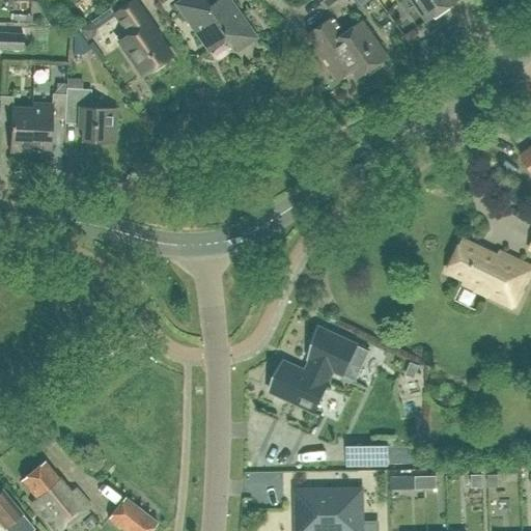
[(234,52),(254,37),(227,0),(215,0),(206,6),(202,0),(180,0),(174,5),(206,51),(225,38),(234,52)]
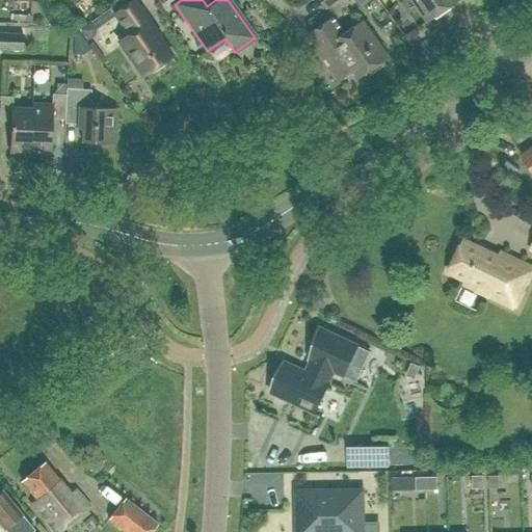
[(320,0),(327,9),(339,0),(320,0)]
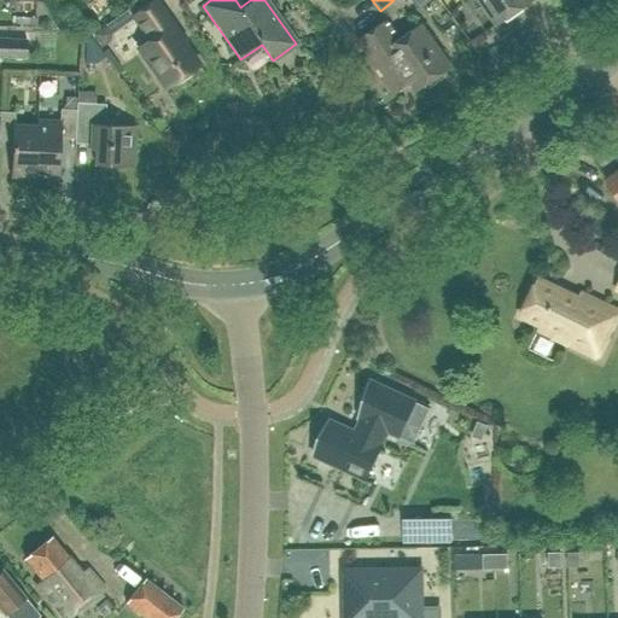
[(481,0),(497,24),(534,0),(532,0),(481,0)]
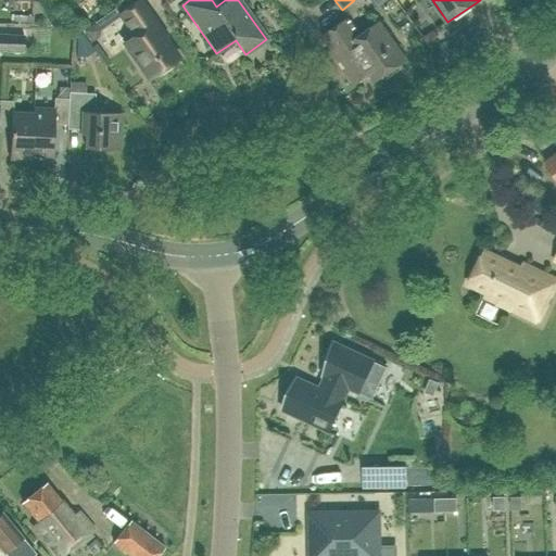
[(148,79),(177,59),(159,32),(160,30),(139,1),(119,15),(134,36),(123,43),(148,79)]
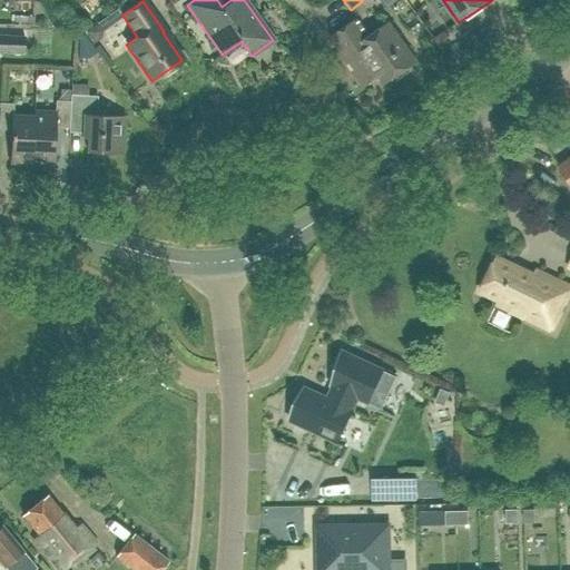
[(92,41),(109,31),(101,20),(92,26),(95,28),(87,33),(92,41)]
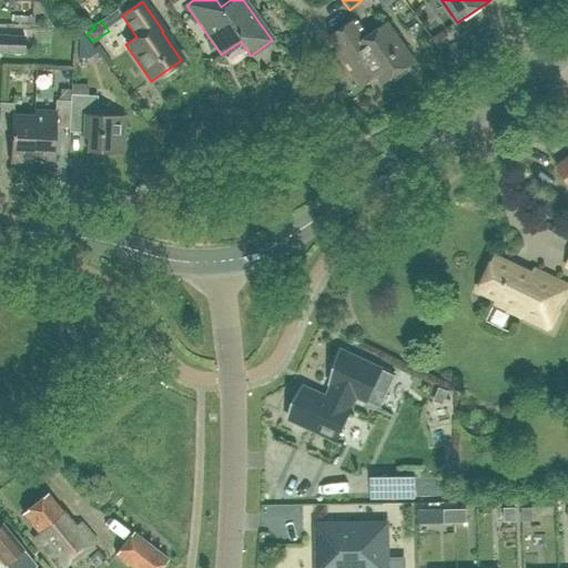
[(363,87),(378,75),(384,84),(416,61),(388,23),(365,40),(353,21),(330,38),(347,63),(363,87)]
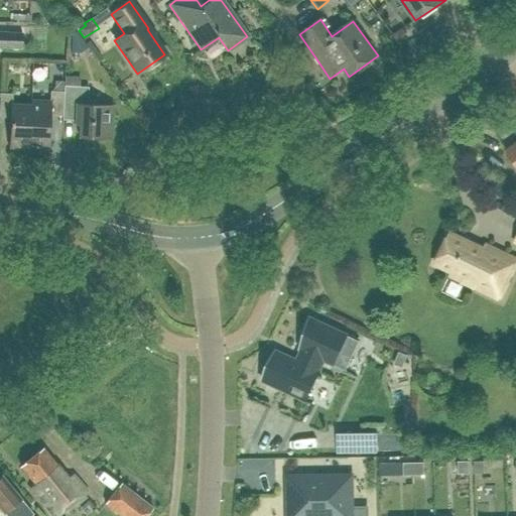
[(71,33),(71,52),(80,53),(87,47),(76,31),(71,33)]
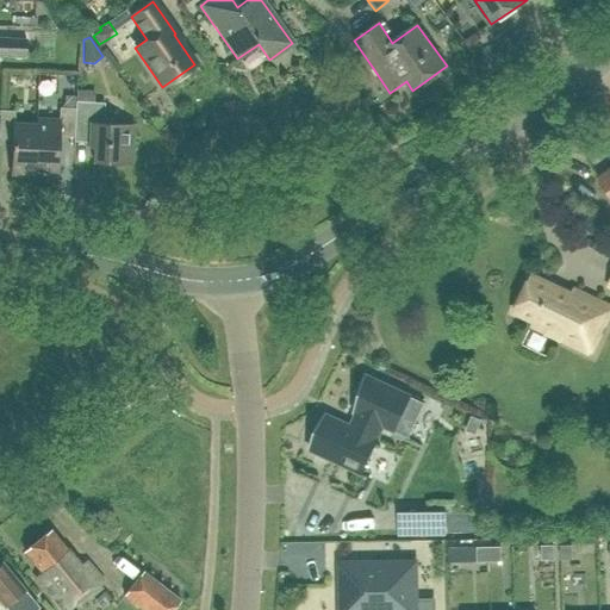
[(25,41),(2,39),(0,38),(0,56),(24,58),(25,41)]
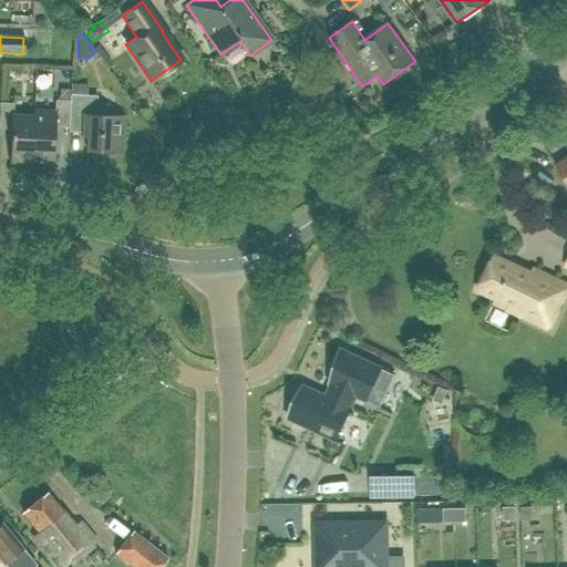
[(69,101),(68,127),(68,132),(83,133),(83,135),(89,136),(89,150),(122,152),(124,115),(96,113),(98,96),(88,95),(89,86),(70,85),(69,101)]
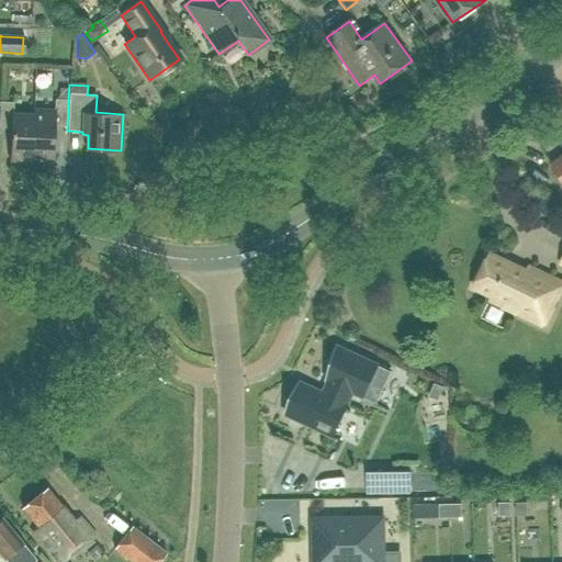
[(67,126),(68,100),(54,99),(54,110),(33,109),(33,114),(31,159),(52,160),(54,126),(67,126)]
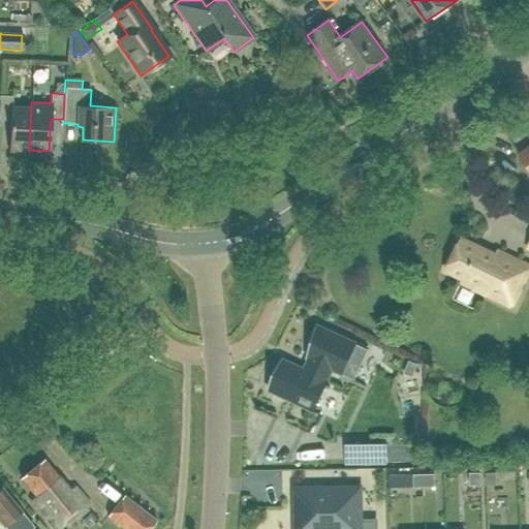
[(0,121),(9,122),(8,153),(29,155),(29,150),(31,107),(11,106),(12,96),(0,95),(0,121)]
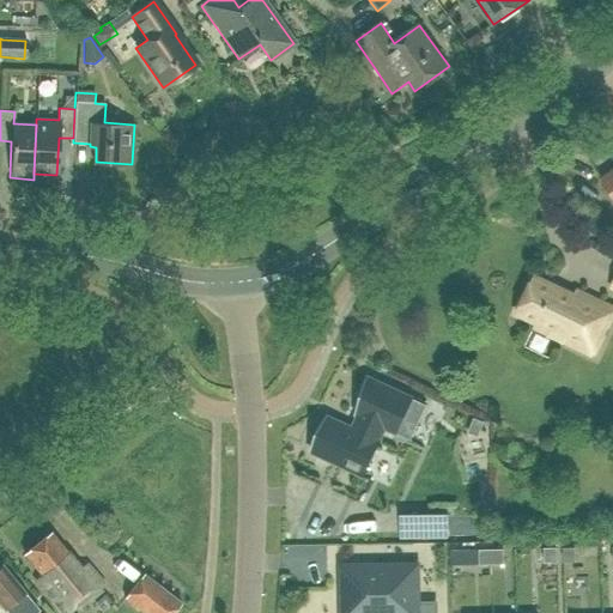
[(612,170),(601,178),(612,195),(612,170)]
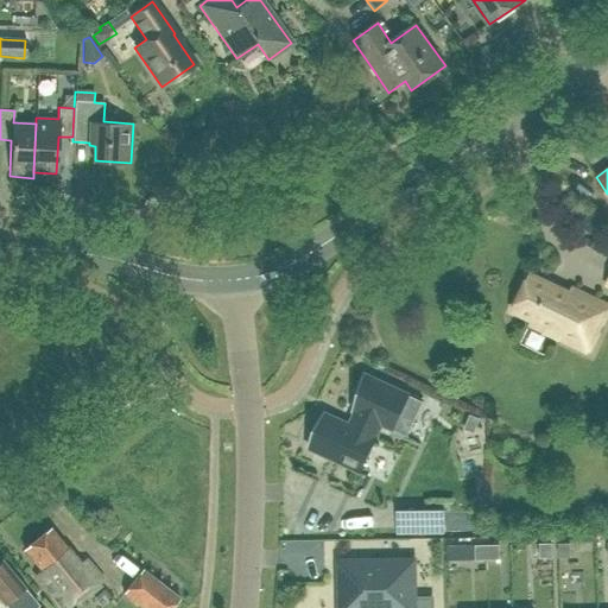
[(588,352),(607,309),(607,305),(571,289),(570,292),(530,274),(512,311),(532,320),(530,324),(588,352)]
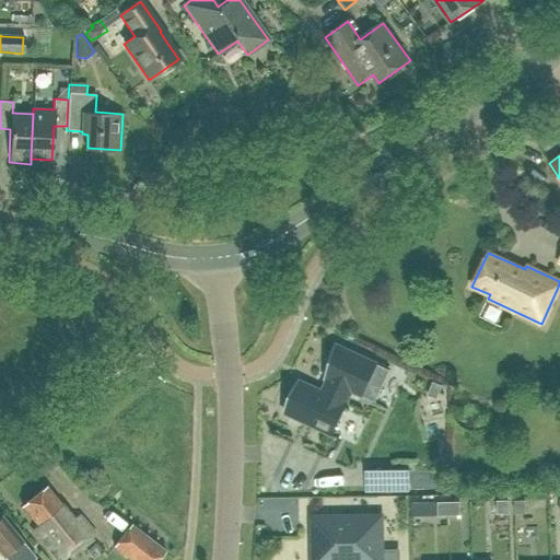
[(351,391),(375,401),(389,370),(340,347),(326,378),(328,380),(323,392),(300,381),(284,412),(331,434),(347,403),(346,403),(351,391)]
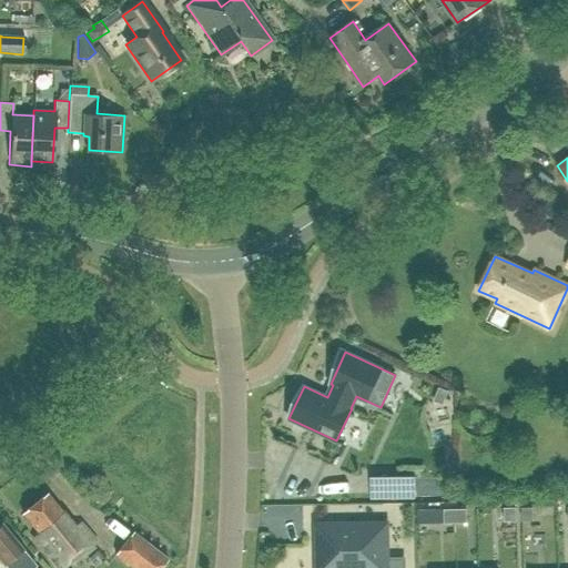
[(438,387),(434,401),(443,405),(448,391),(438,387)]
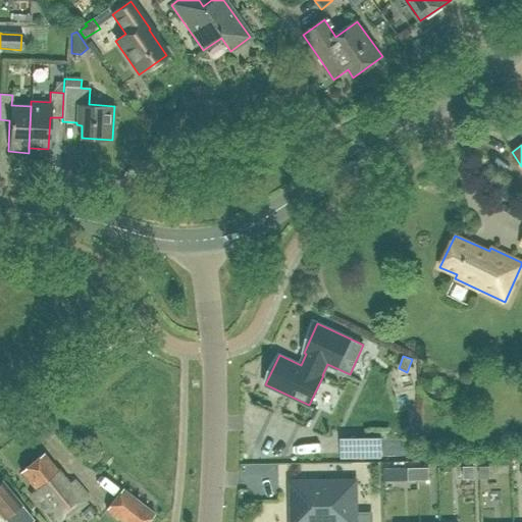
[(381,437),(341,437),(341,459),(382,459),(381,437)]
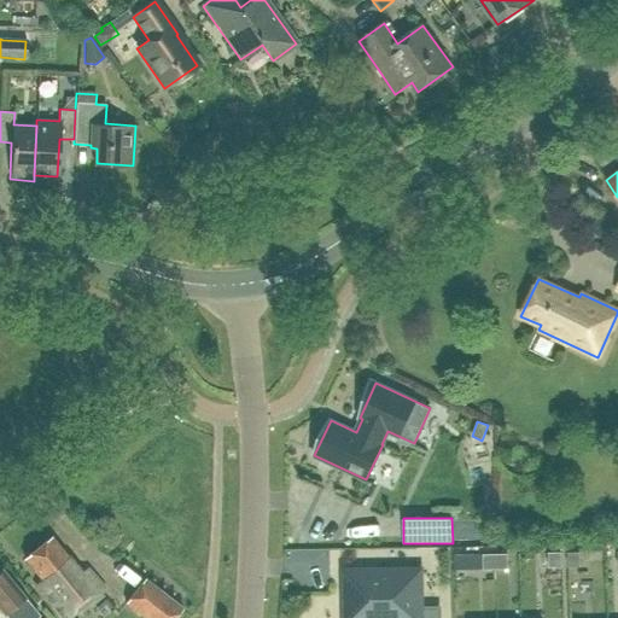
[(63,617),(68,617),(104,589),(87,569),(81,573),(51,537),(24,559),(41,579),(35,584),(63,617)]
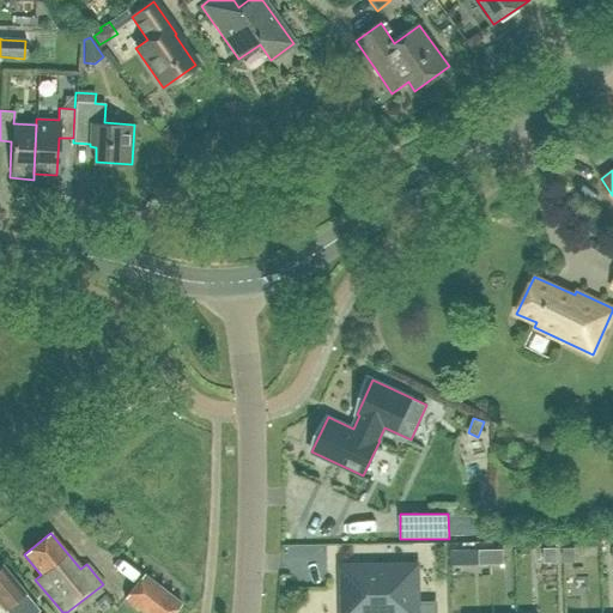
[(557,547),(545,548),(545,563),(557,563),(557,547)]
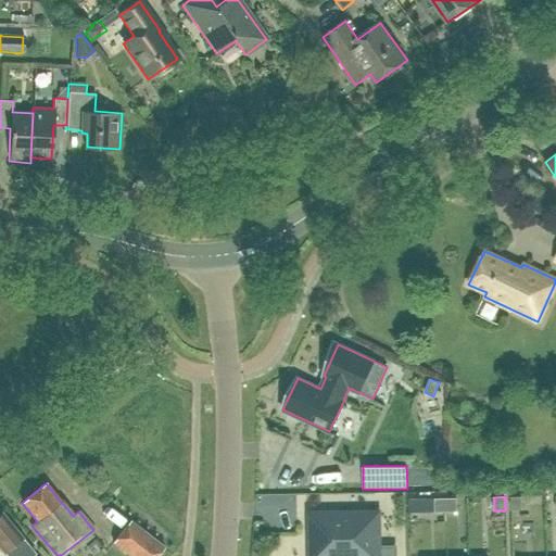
[(510,496),(512,509),(522,509),(522,496),(510,496)]
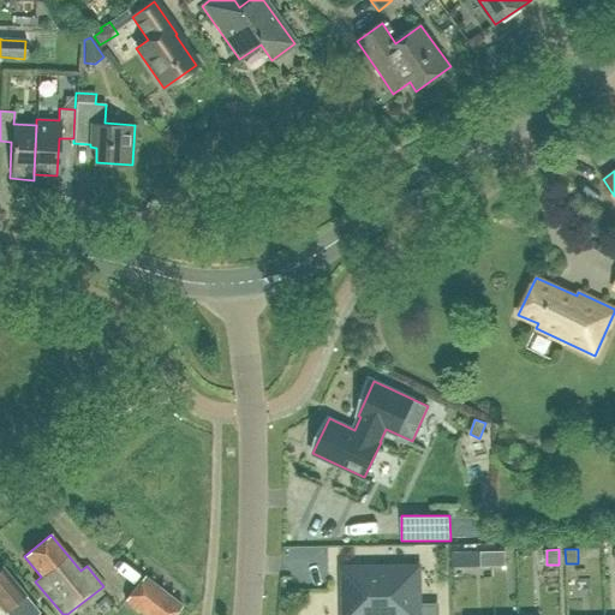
[(493,551),(481,551),(482,566),(494,566),(493,551)]
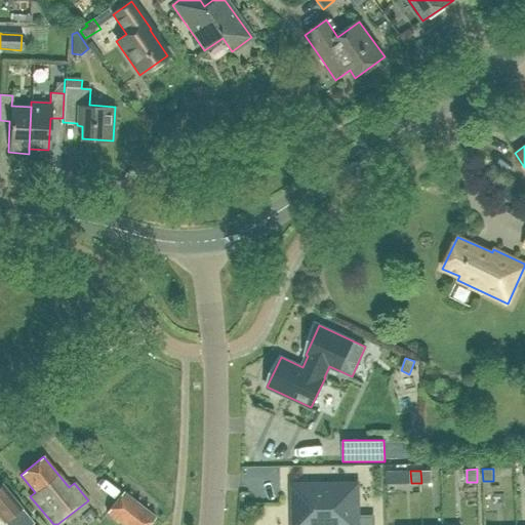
[(432,471),(420,471),(421,483),(432,483),(432,471)]
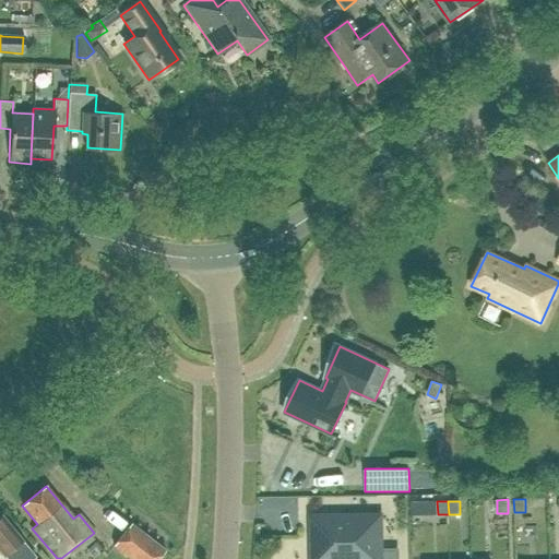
[(396,558),(396,550),(381,550),(381,514),(311,515),(311,558),(371,558),(383,558),(396,558)]
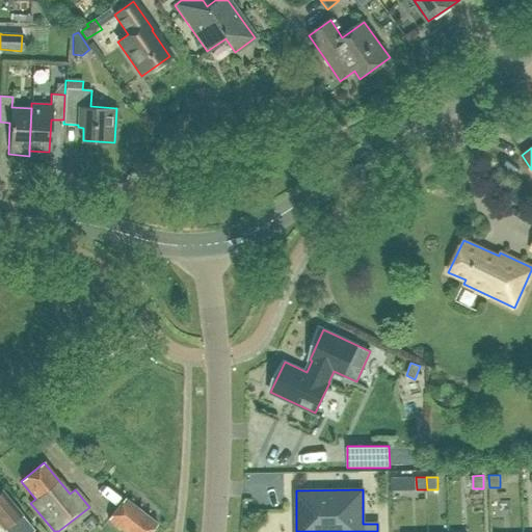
[(0,524),(6,531),(30,531),(33,530),(1,491),(0,491),(0,524)]
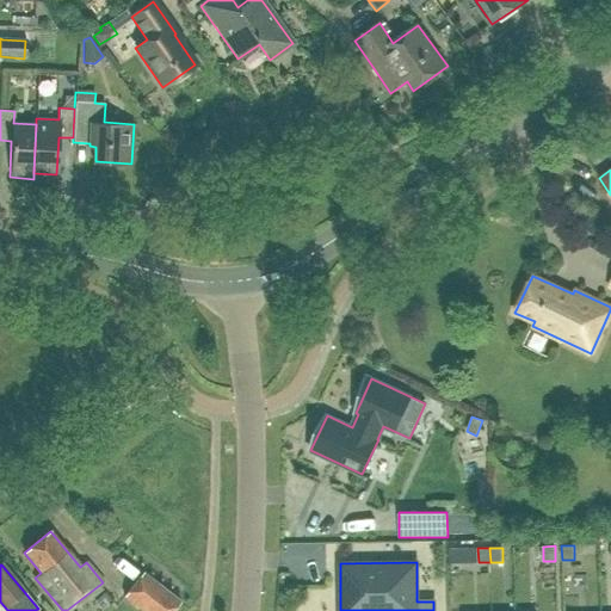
[(123,597),(141,610),(172,610),(181,600),(142,571),(123,597)]
